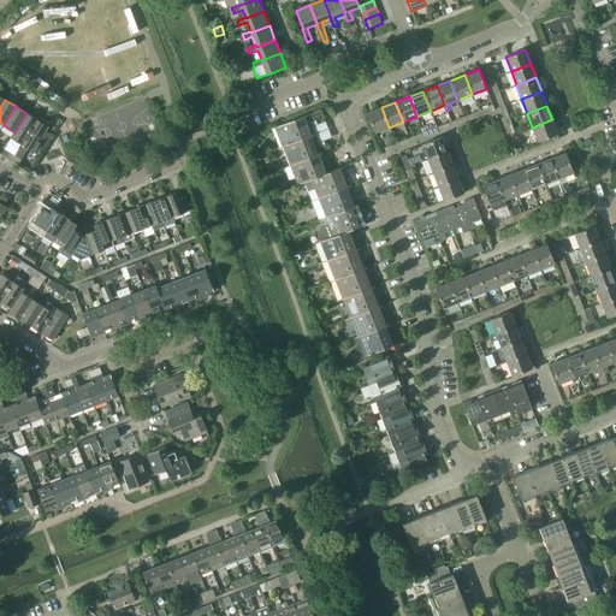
[(381,107),(367,113),(374,130),(374,132),(380,130),(389,128),(381,107)]
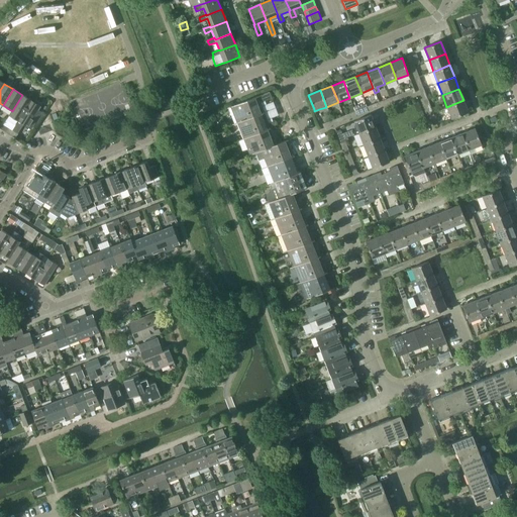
[(270,92),(231,107),(237,123),(265,112),(261,102),(272,98),(270,92)]
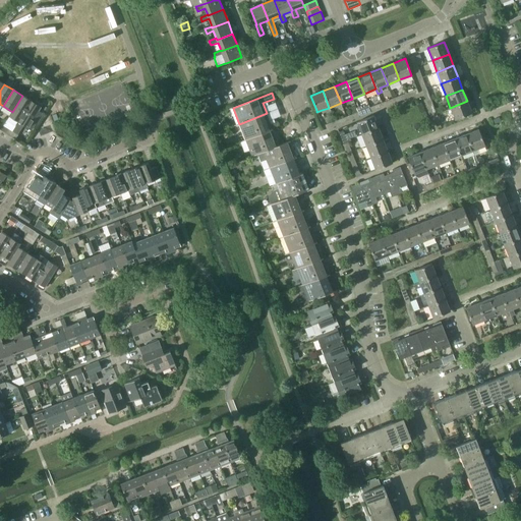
[(12,112),(9,116),(19,122),(33,102),(22,96),(12,112)]
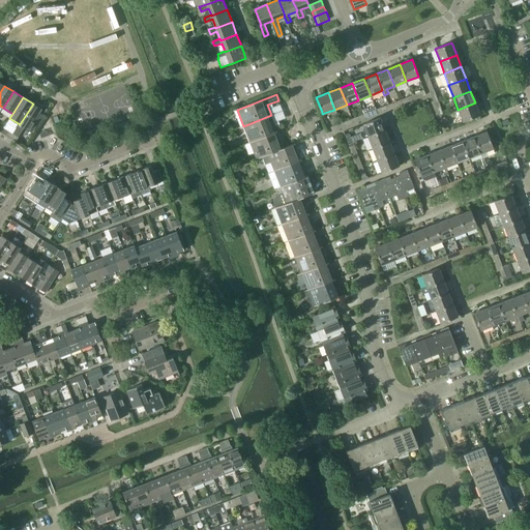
[(33,104),(20,124),(32,133),(35,128),(43,115),(40,113),(42,110),(43,107),(37,102),(35,106),(33,104)]
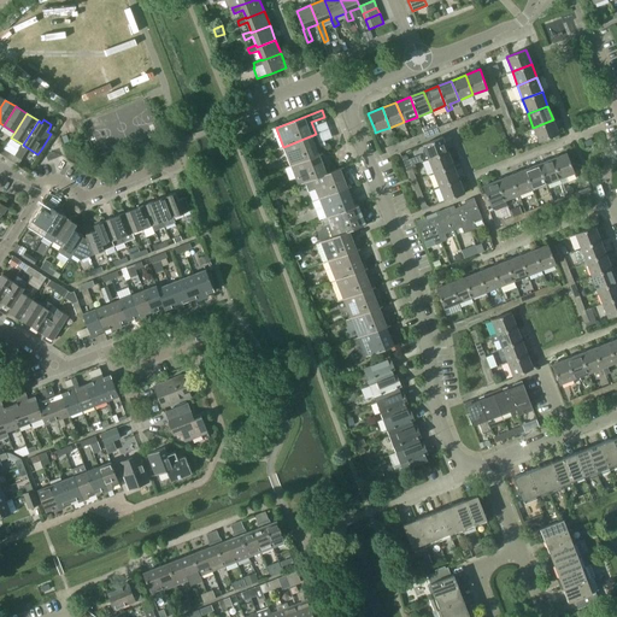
[(553,119),(533,128),(539,141),(558,134),(553,119)]
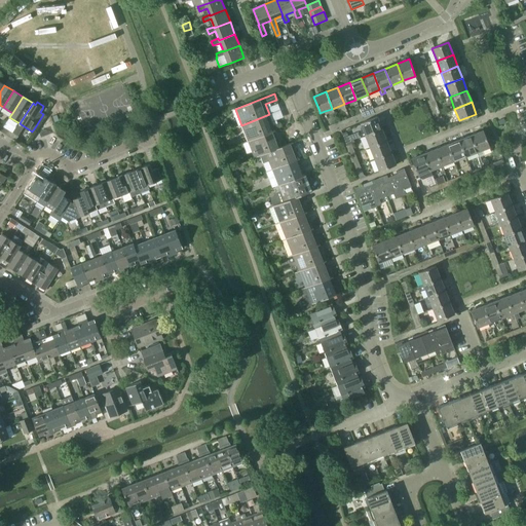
[(241,125),(248,142),(275,130),(269,114),(241,125)]
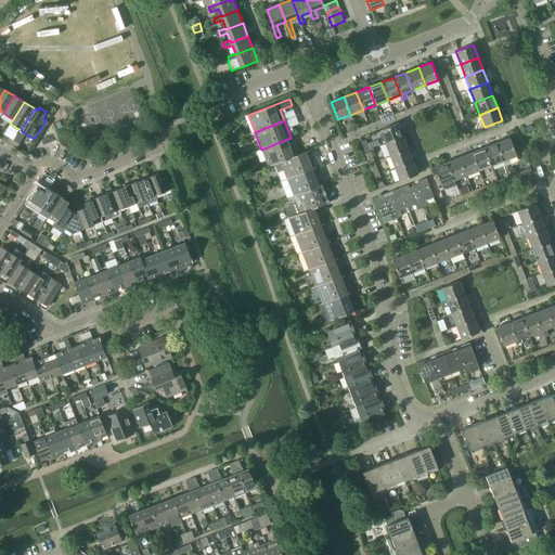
[(386,143),(403,137),(398,124),(381,130),(386,143)]
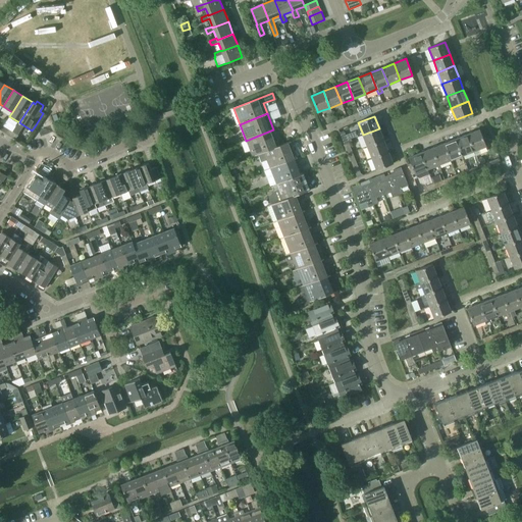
[(10,137),(13,132),(4,126),(1,131),(10,137)]
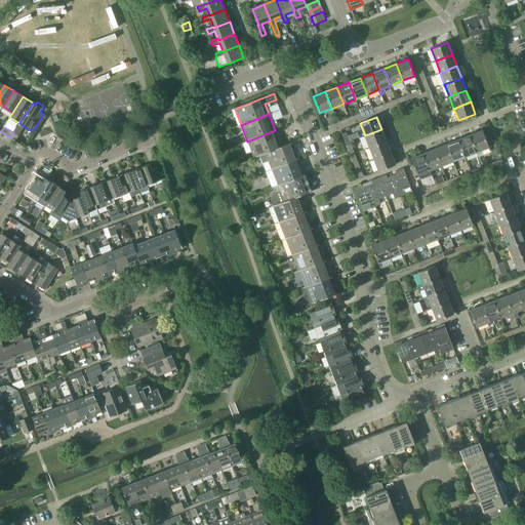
[(369,148),(386,140),(381,129),(365,135),(369,148)]
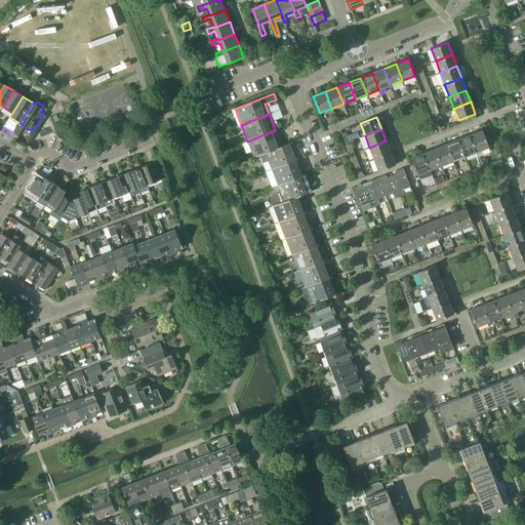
[(253,158),(259,155),(281,147),(275,130),(247,142),(253,158)]
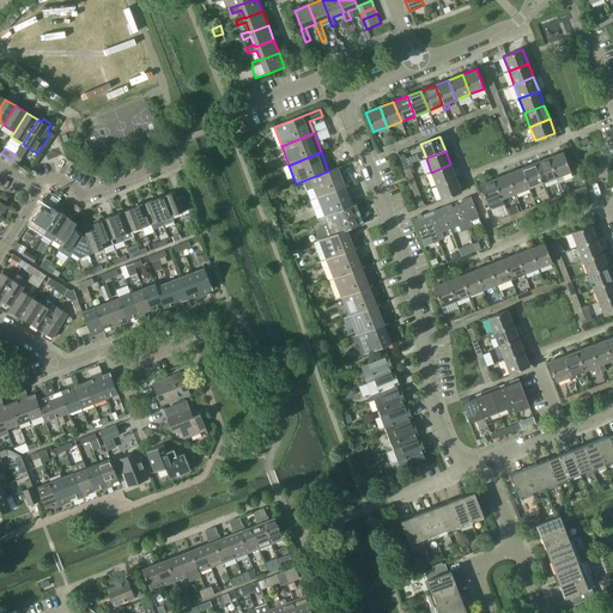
[(563,152),(548,157),(557,177),(559,183),(564,181),(562,175),(569,173),(571,171),(563,152)]
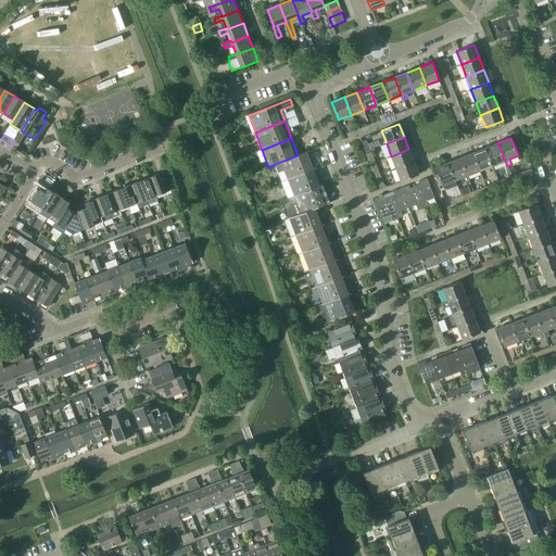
[(497,142),(485,148),(492,165),(505,161),(497,142)]
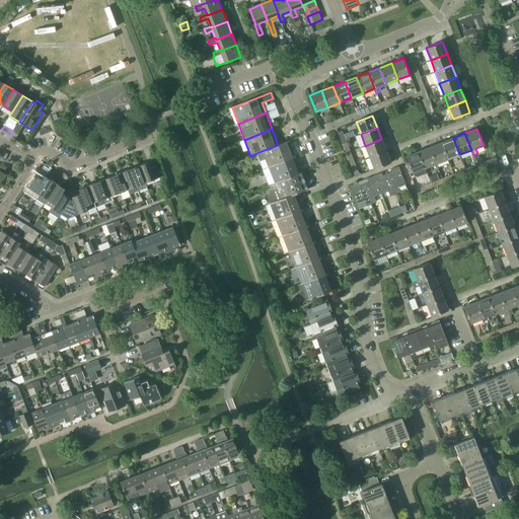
[(453,138),(441,142),(448,159),(459,154),(453,138)]
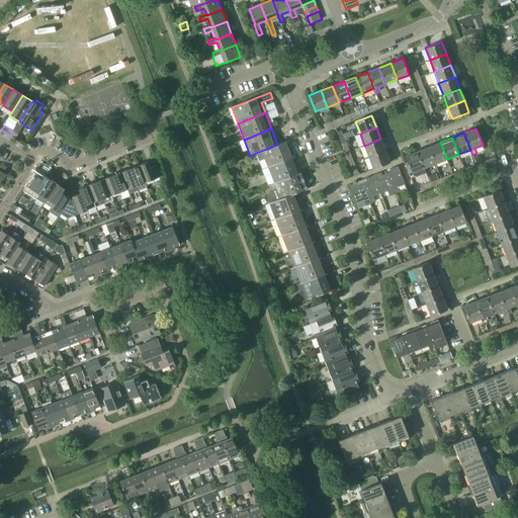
[(368,157),(385,151),(380,139),(364,146),(368,157)]
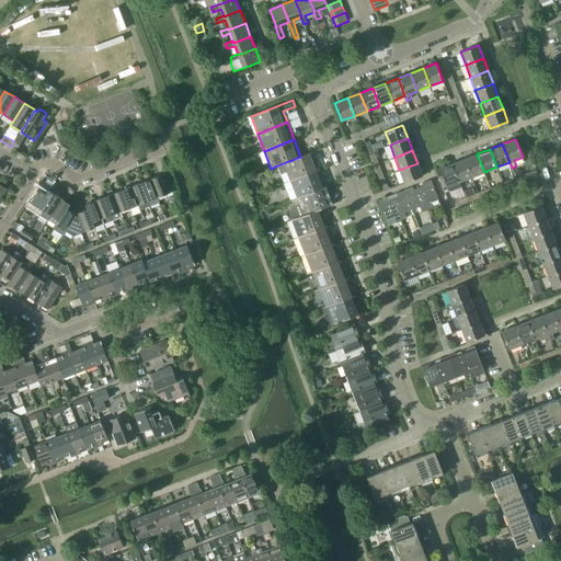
[(287,172),(290,181),(320,169),(312,151),(300,157),(277,165),(281,174),(287,172)]
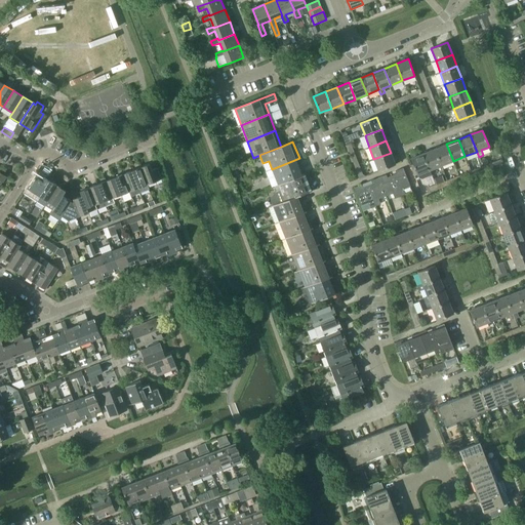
[(446,144),(435,149),(441,165),(453,161),(446,144)]
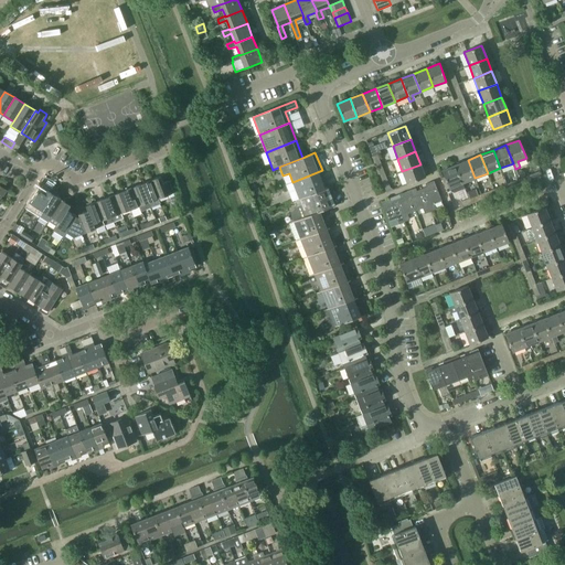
[(468,160),(455,166),(462,183),(475,178),(468,160)]
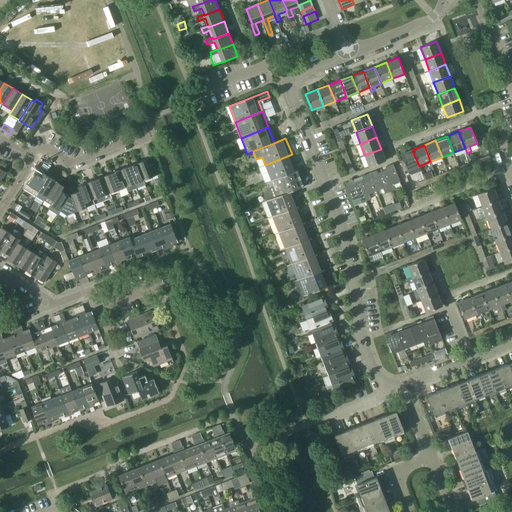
[(381,149),(364,155),(369,167),(385,161),(381,149)]
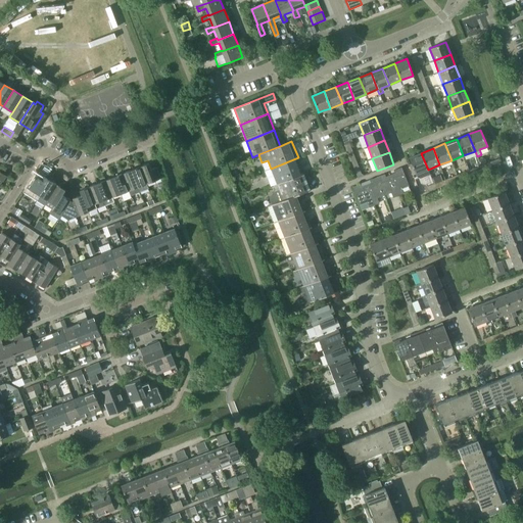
[(421,153),(409,157),(416,175),(417,174),(419,178),(421,178),(430,175),(428,170),(421,153)]
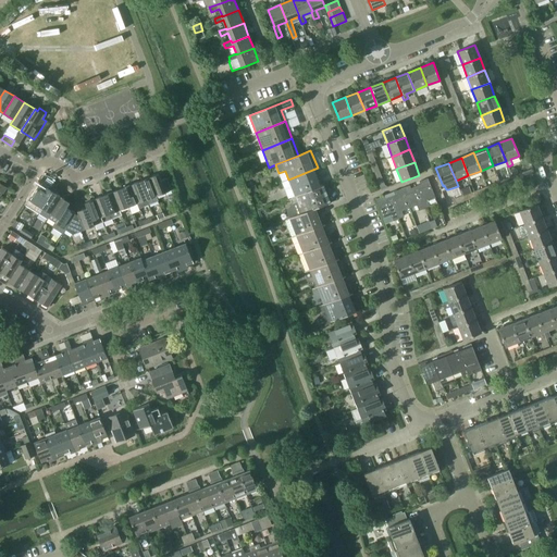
[(288,180),(295,197),(324,185),(318,168),(288,180)]
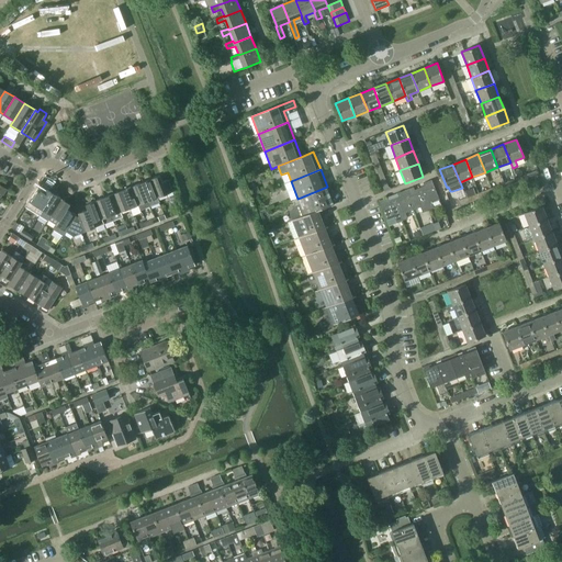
[(527,175),(516,178),(518,183),(529,179),(527,175)]
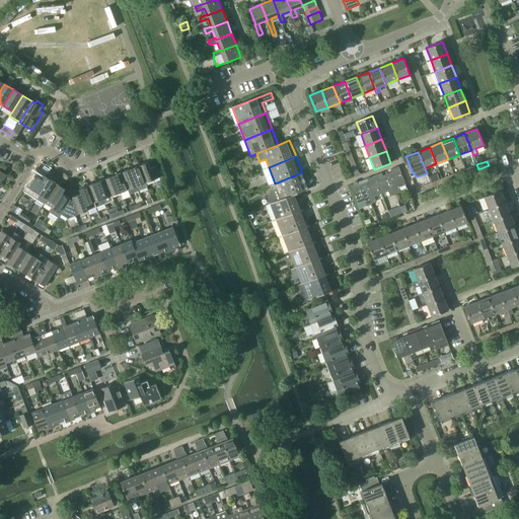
[(139,165),(139,166),(145,182),(146,182),(160,177),(156,165),(155,166),(150,168),(148,162),(139,165)]
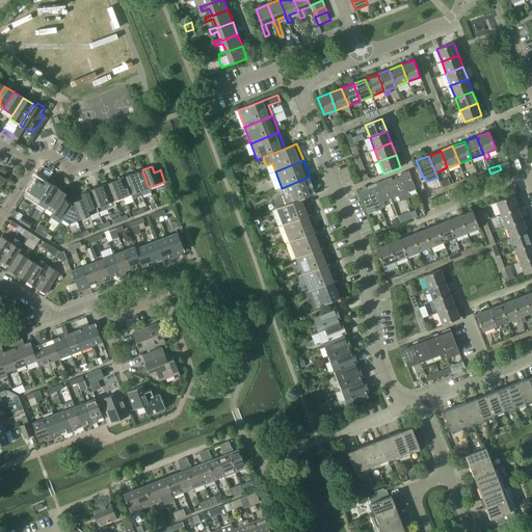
[(364,167),(360,168),(363,179),(368,177),(364,167)]
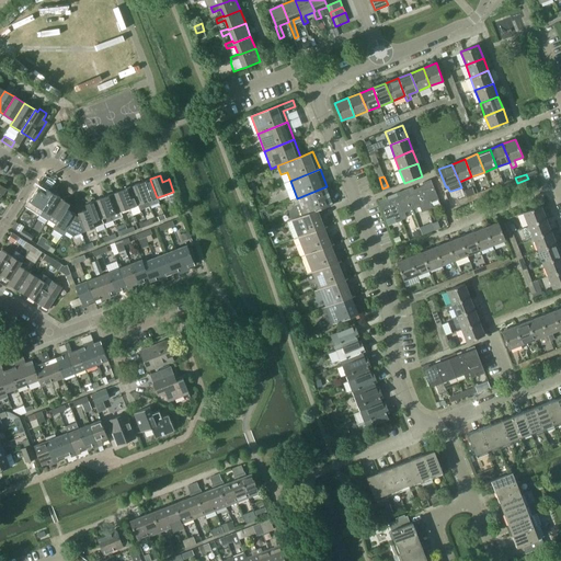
[(423,185),(419,187),(427,209),(433,207),(431,202),(438,198),(431,179),(424,182),(422,182),(423,185)]
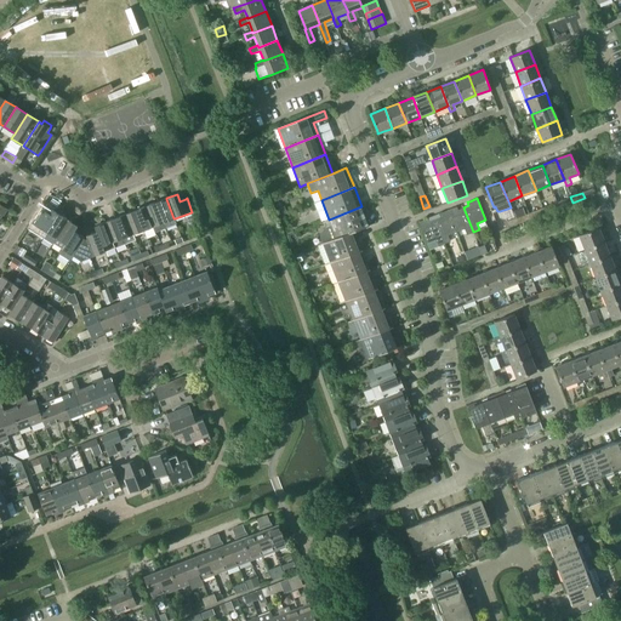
[(166,199),(157,203),(165,222),(166,228),(176,224),(175,218),(174,218),(166,199)]
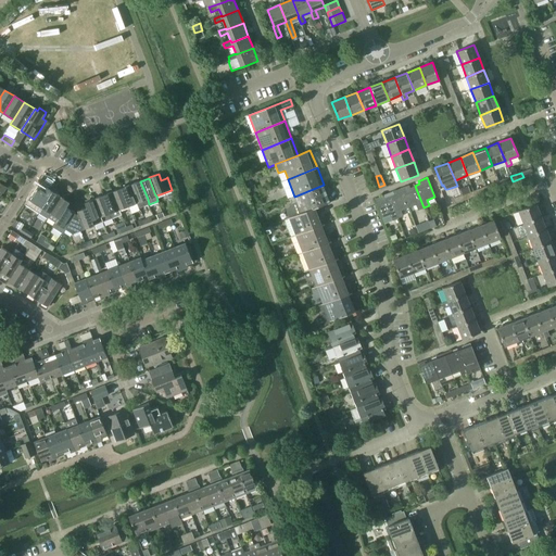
[(140,181),(131,185),(138,203),(139,207),(149,204),(148,199),(140,181)]
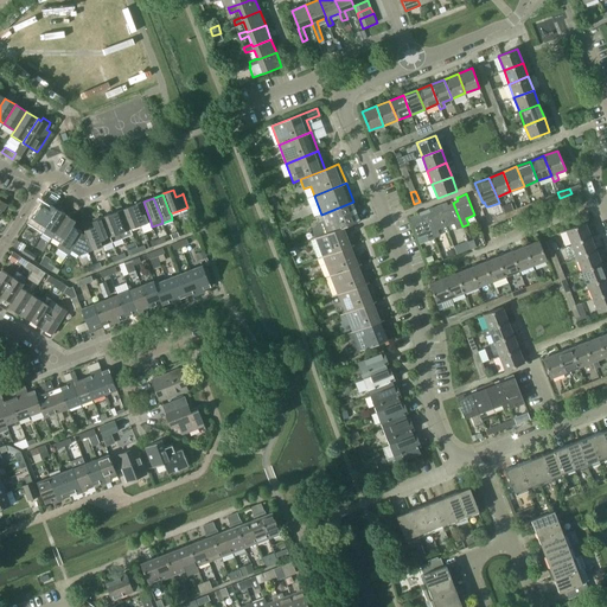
[(144,202),(133,205),(141,225),(151,222),(144,202)]
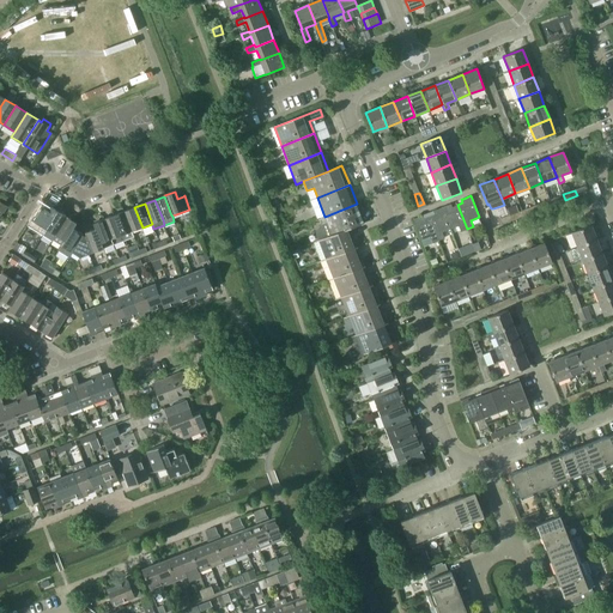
[(317,236),(319,241),(351,229),(364,223),(357,204),(325,217),(327,223),(323,224),(320,226),(317,230),(316,234),(317,236)]
